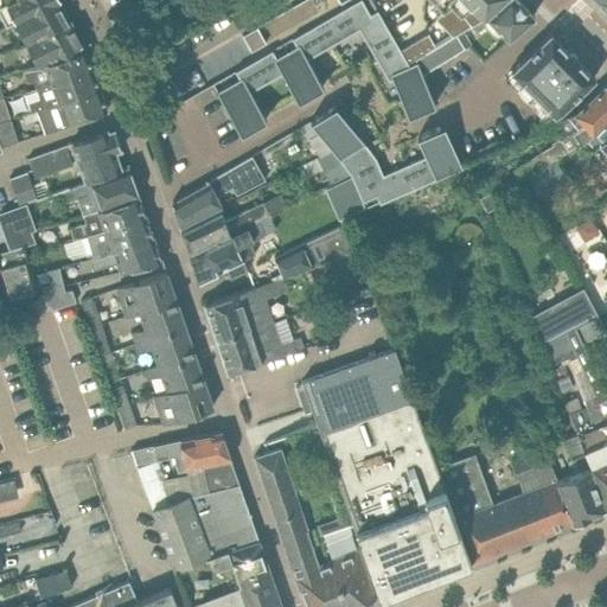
[(12,0),(4,5),(0,6),(0,14),(6,26),(17,21),(59,0),(58,0),(12,0)]
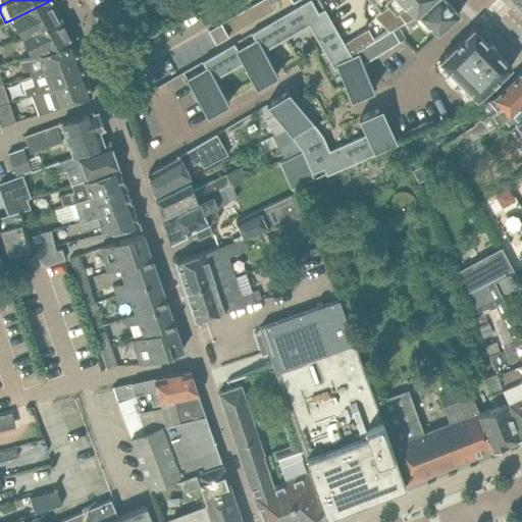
[(51,0),(14,18),(23,36),(34,32),(35,34),(61,20),(51,0)]
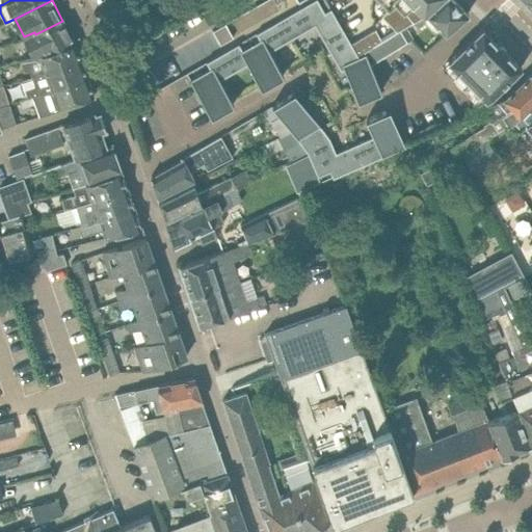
[(317,0),(312,0),(283,17),(294,36),(314,25),(328,49),(348,37),(330,7),(324,11),(317,0)]
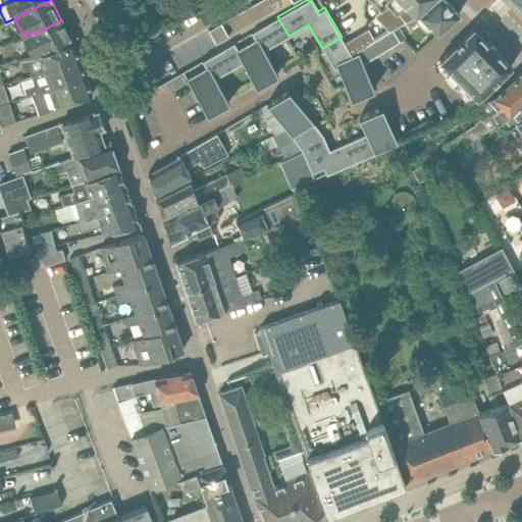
[(371,0),(380,9),(375,14),(382,22),(389,30),(416,13),(418,11),(430,0),(371,0)]
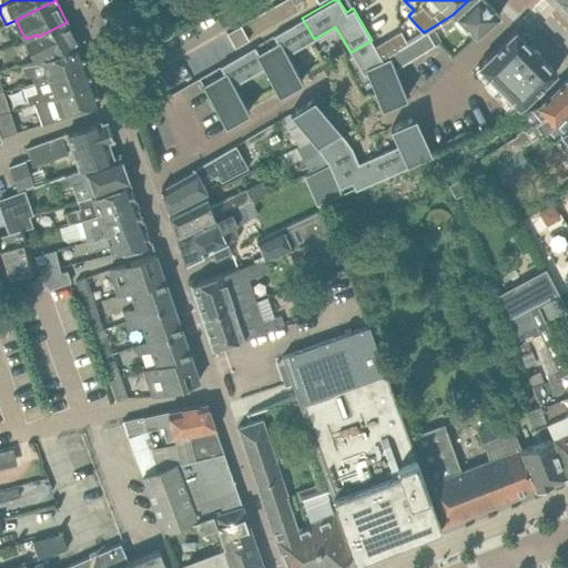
[(486,0),(468,0),(455,12),(475,34),(482,29),(499,13),(486,0)]
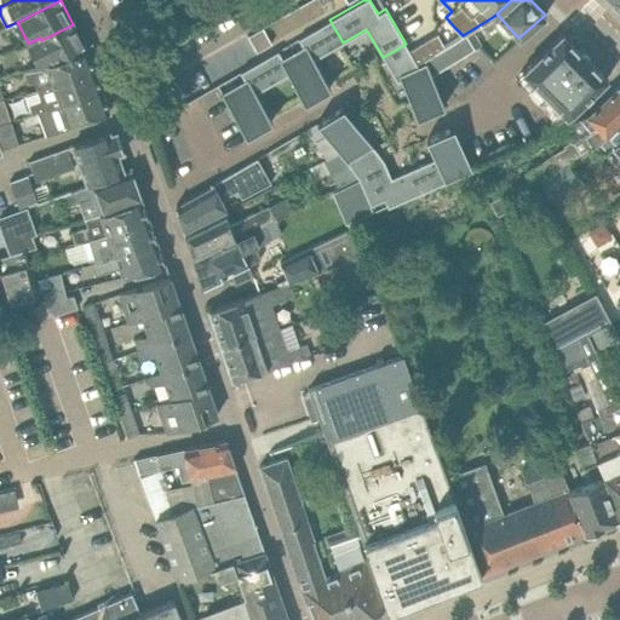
[(619,0),(609,0),(619,11),(619,0)]
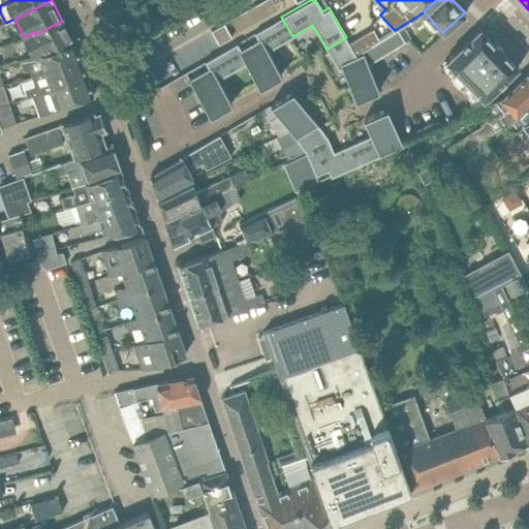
[(212,4),(200,11),(208,24),(220,18),(212,4)]
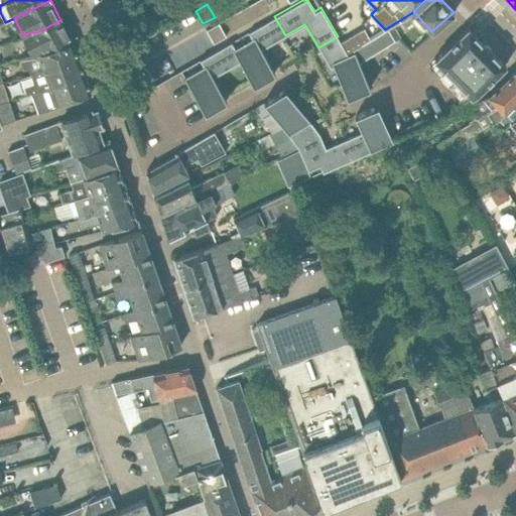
[(124,49),(147,35),(133,15),(111,29),(124,49)]
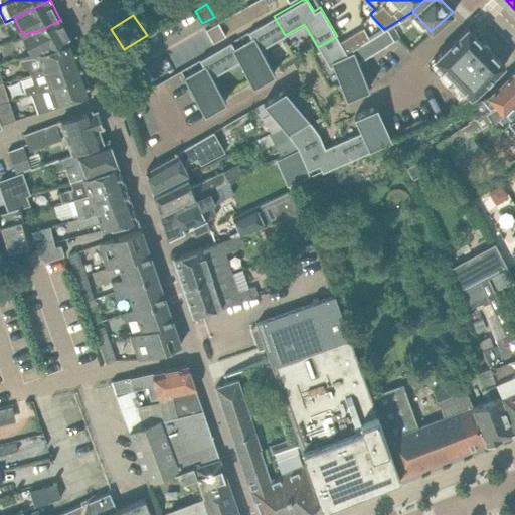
[(234,47),(233,48),(240,60),(238,61),(252,86),(255,83),(274,72),(261,49),(285,35),(274,16),(247,31),(250,38),(234,47)]
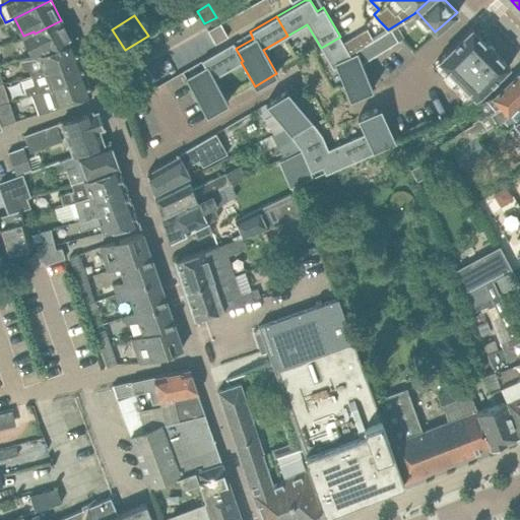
[(34,31),(23,36),(23,37),(33,54),(73,43),(61,20),(35,34),(34,31)]
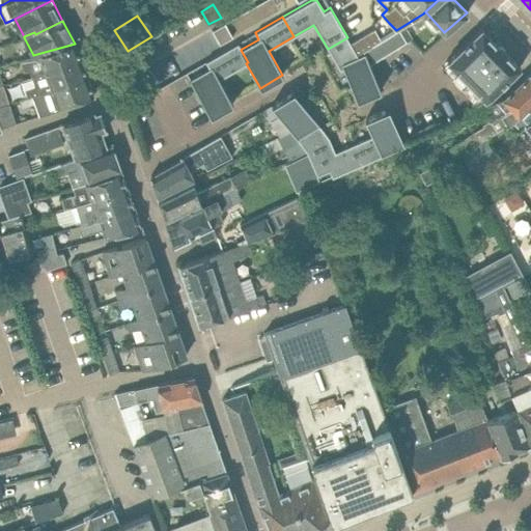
[(225,23),(212,31),(219,44),(232,36),(225,23)]
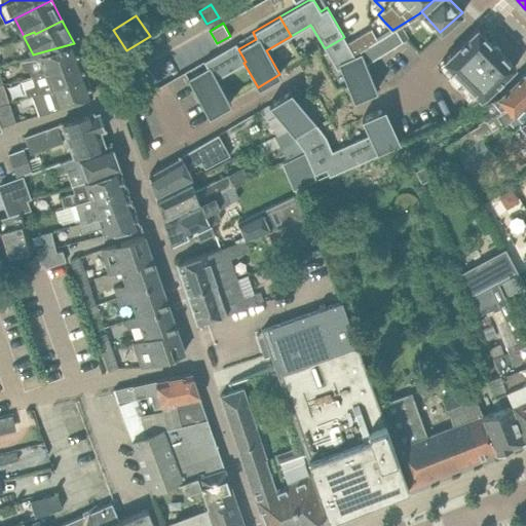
[(477,27),(443,60),(480,99),(486,95),(515,67),(498,48),(499,47),(495,43),(494,45),(477,27)]
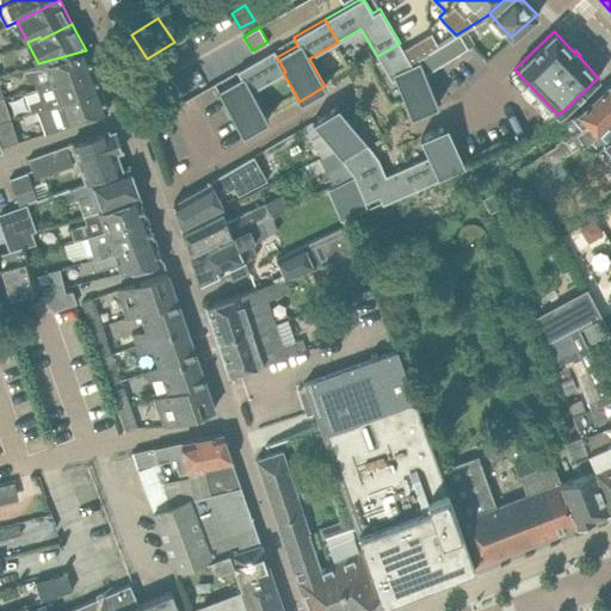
[(430,34),(405,49),(413,63),(419,60),(424,56),(430,53),(429,51),(432,49),(438,45),(432,36),(430,34)]
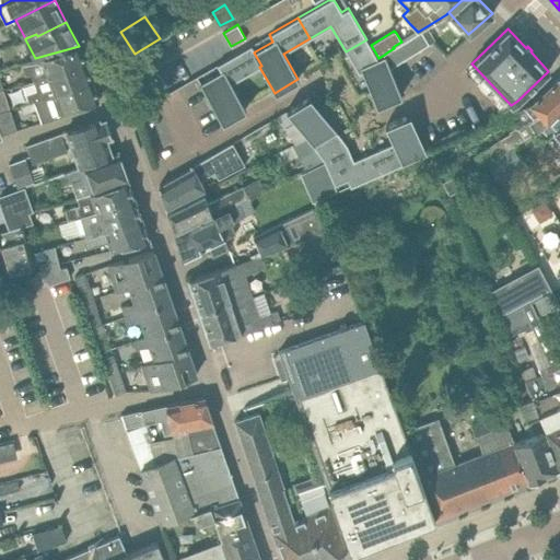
[(421,32),(415,36),(421,48),(428,44),(421,32)]
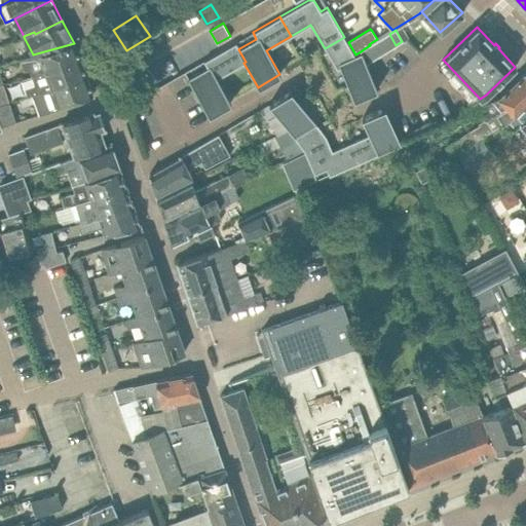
[(389,34),(383,37),(389,48),(396,45),(389,34)]
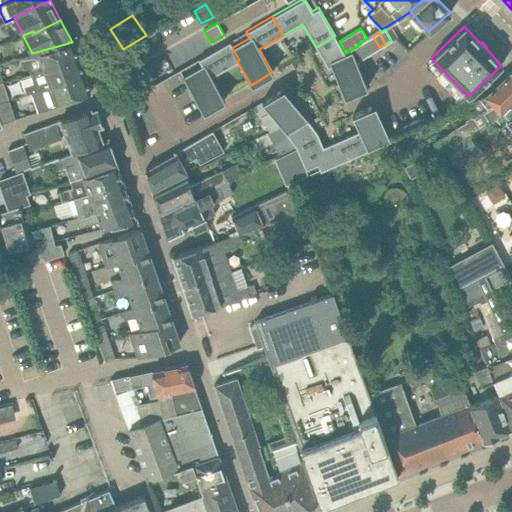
[(335,36),(316,47),(328,68),(331,66),(344,97),(363,88),(363,89),(367,87),(356,62),(351,51),(345,54),(335,36)]
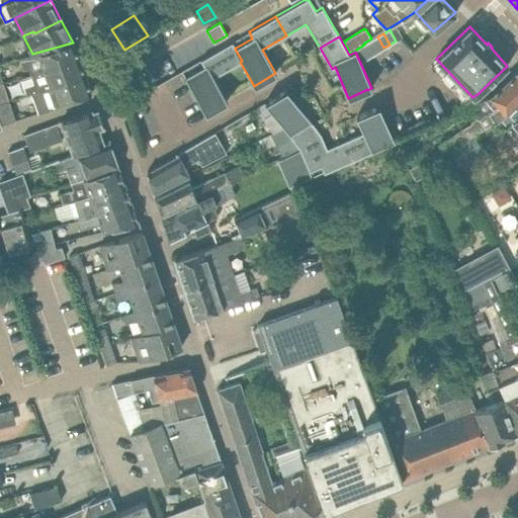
[(377,36),(371,40),(378,52),(383,48),(377,36)]
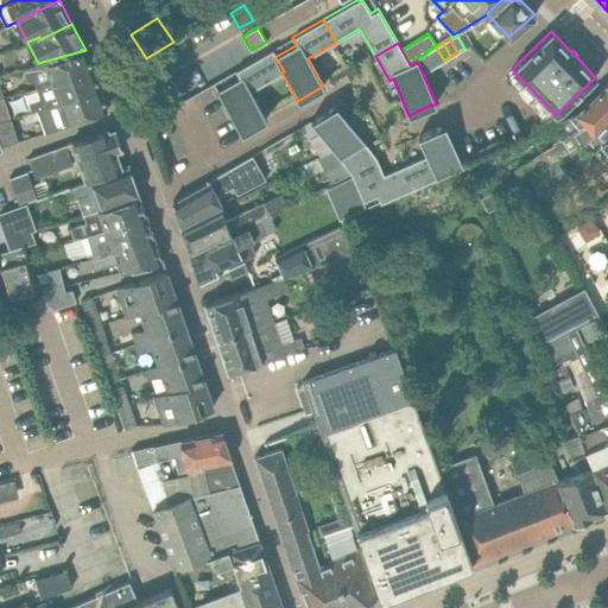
[(436,48),(429,51),(437,65),(444,61),(436,48)]
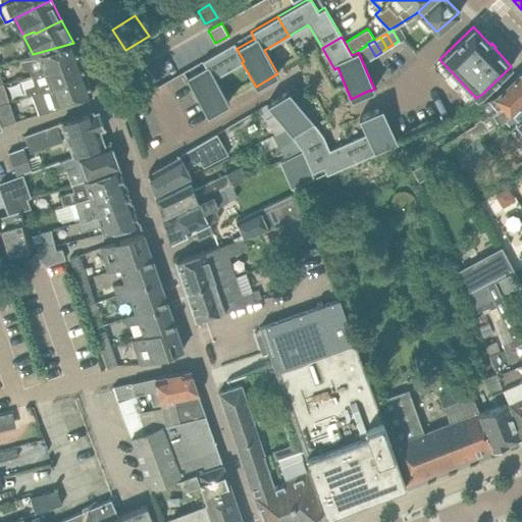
[(203,68),(186,79),(207,114),(210,113),(210,112),(228,102),(215,77),(242,62),(244,61),(237,49),(238,48),(233,42),(199,61),(203,68)]
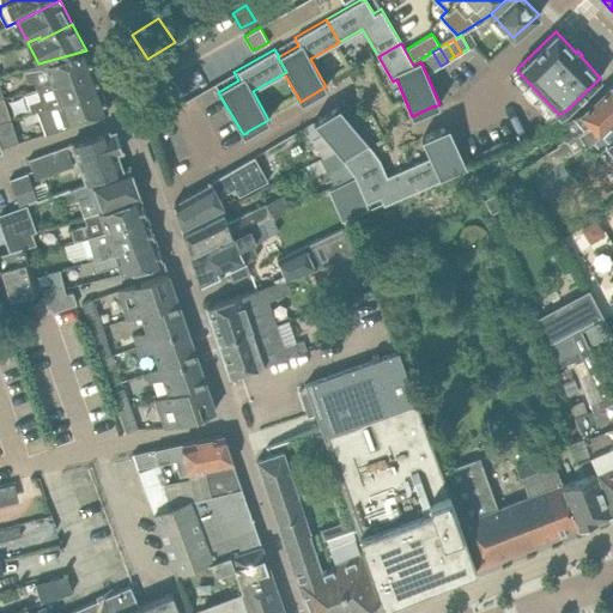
[(38,64),(23,70),(26,80),(28,83),(34,80),(36,89),(49,84),(93,71),(86,50),(38,64)]
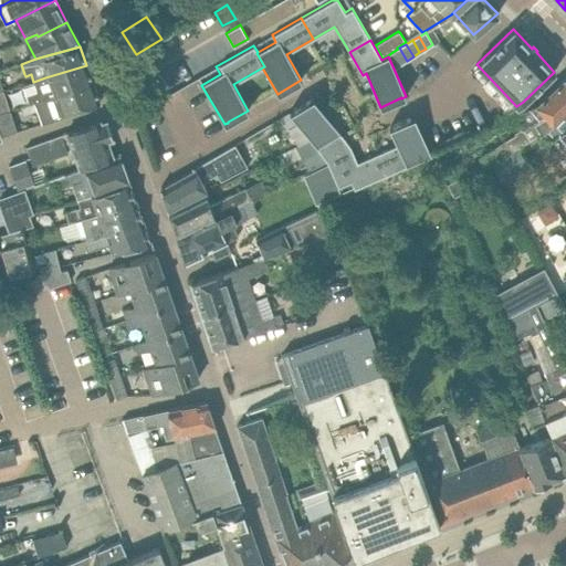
[(398,49),(392,52),(400,64),(407,61),(399,48),(398,49)]
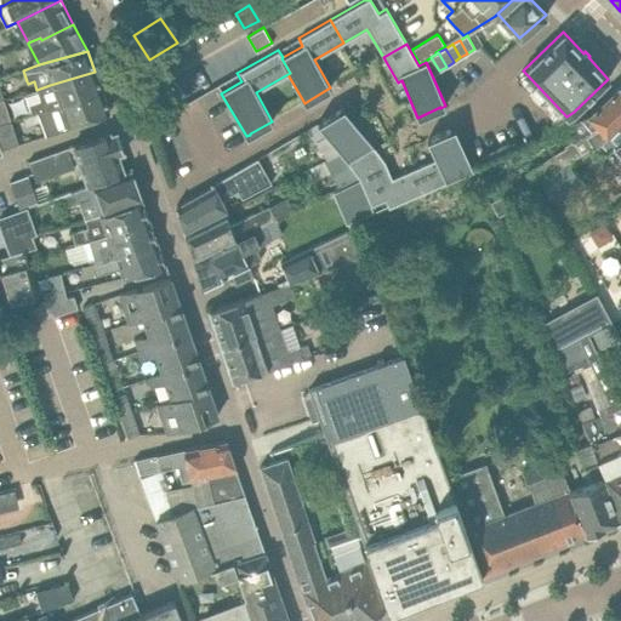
[(431,57),(426,61),(426,62),(432,75),(439,70),(431,57)]
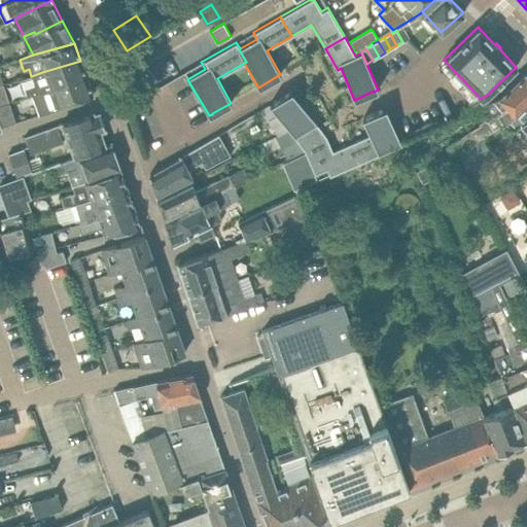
[(31,76),(21,79),(23,85),(27,97),(32,95),(86,77),(80,61),(42,72),(31,76)]
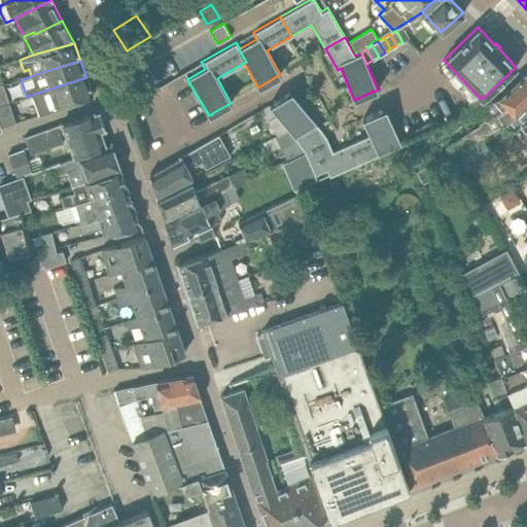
[(451,155),(453,154),(482,135),(507,118),(515,113),(525,107),(526,104),(526,73),(525,71),(504,90),(498,96),(498,95),(496,95),(477,107),(484,119),(478,124),(479,125),(445,146),(451,155)]
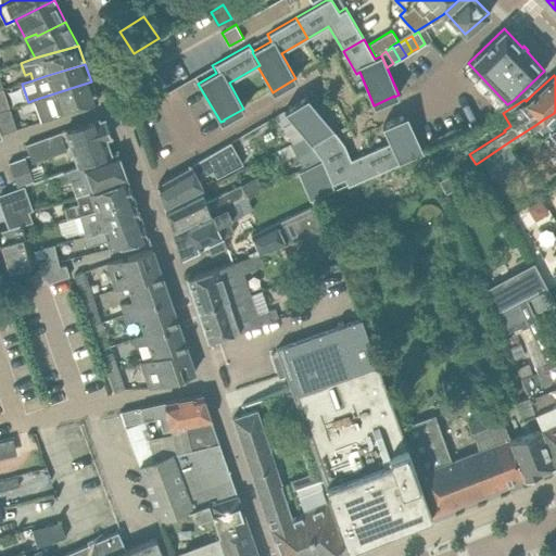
[(91,81),(34,100),(40,119),(63,113),(62,111),(98,100),(91,81)]
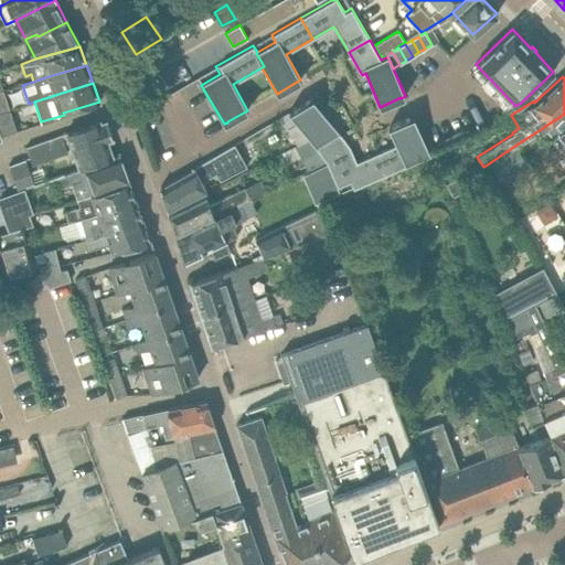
[(2,92),(0,92),(0,113),(10,110),(2,92)]
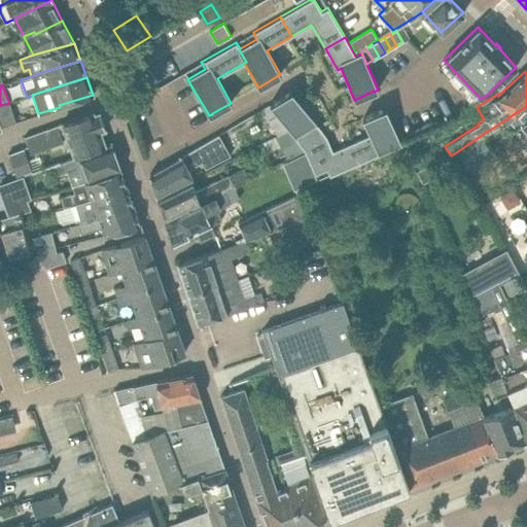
[(299,143),(304,149),(324,135),(317,125),(291,92),(273,102),(269,104),(277,114),(289,130),(299,143)]
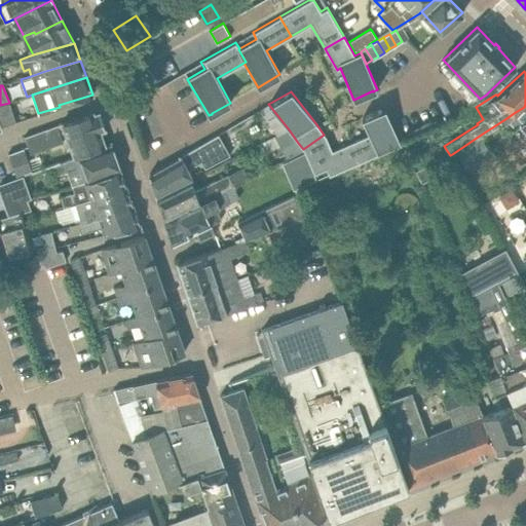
[(0,123),(0,124),(5,122),(15,119),(9,103),(0,105),(0,123)]
